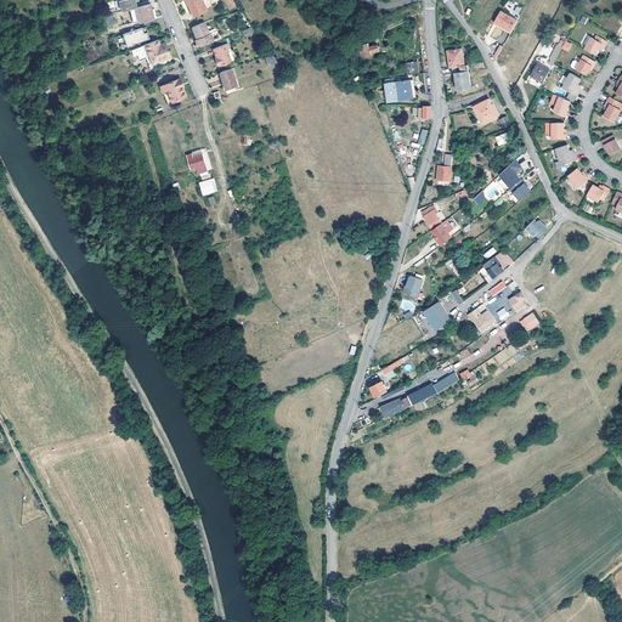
[(119,0),(123,10),(135,7),(137,7),(135,0),(119,0)]
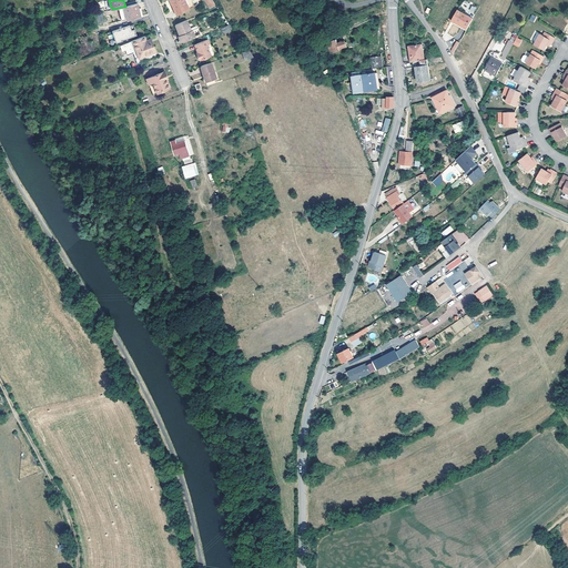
[(184,0),(170,0),(176,13),(189,8),(184,0)]
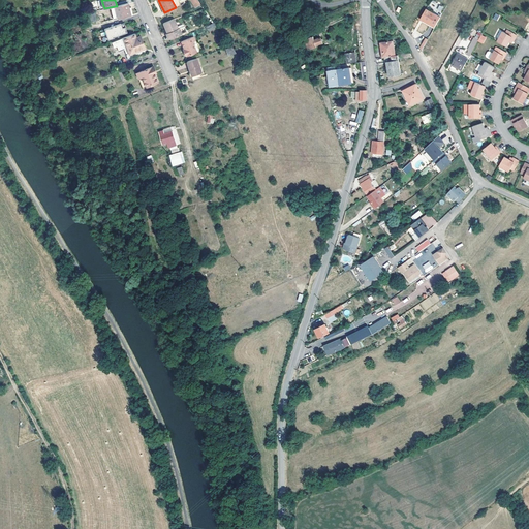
[(117,6),(115,6),(118,19),(131,14),(129,7),(128,3),(117,6)]
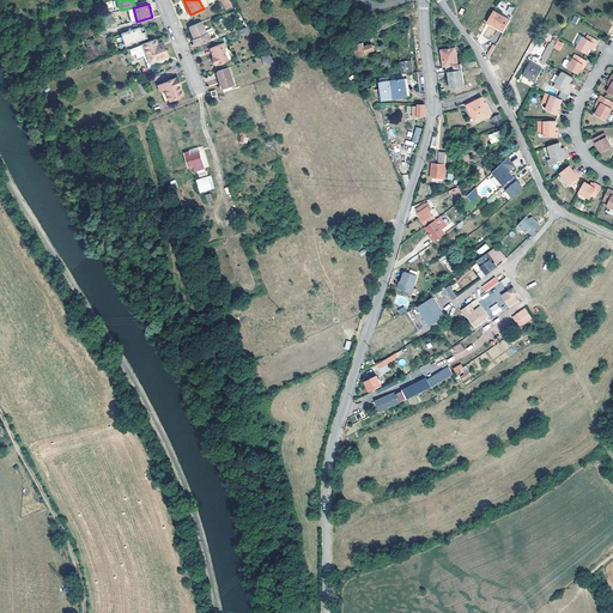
[(503,34),(509,22),(496,14),(490,25),(503,34)]
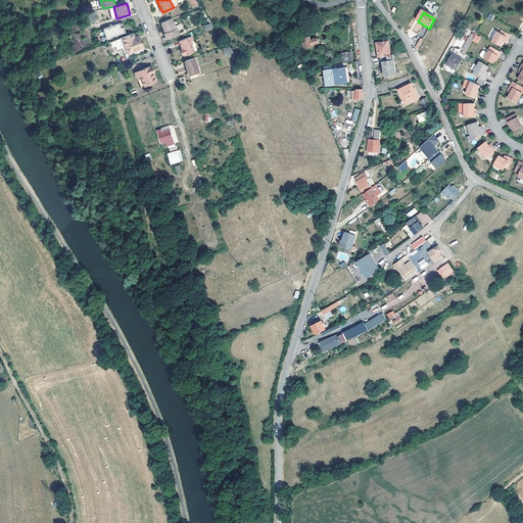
[(165,33),(168,39),(180,35),(178,29),(176,29),(172,18),(165,21),(161,24),(165,33)]
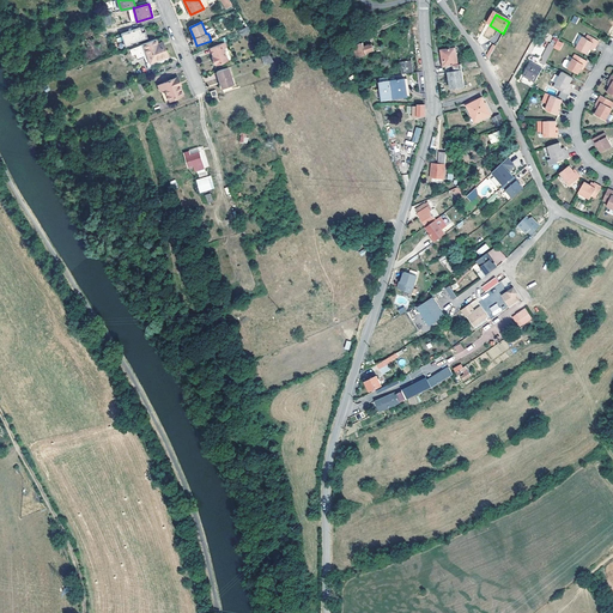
[(144,26),(121,34),(126,46),(133,43),(132,43),(147,37),(144,26)]
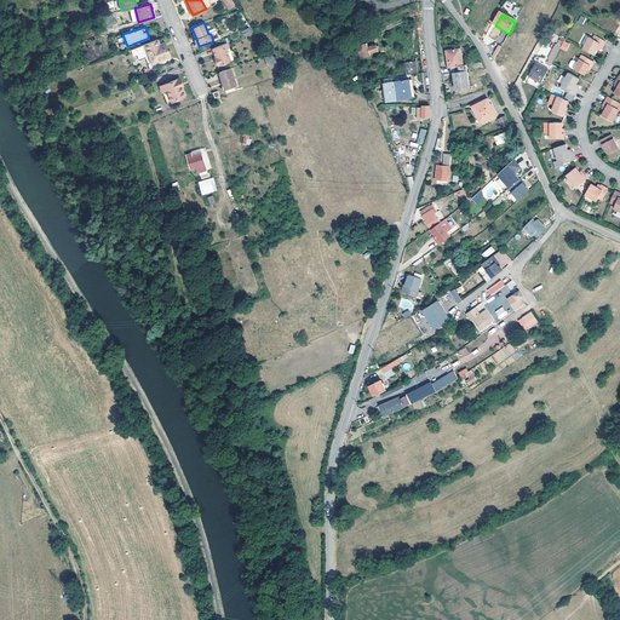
[(606,41),(595,35),(593,39),(590,38),(583,49),(593,55),(597,50),(598,47),(601,49),(602,49),(606,41)]
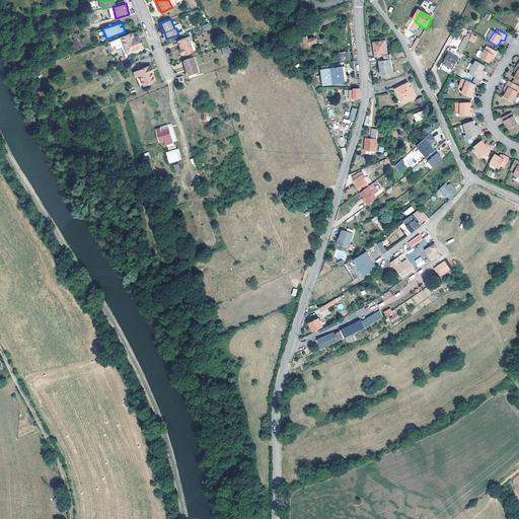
[(132,33),(121,38),(127,54),(142,48),(139,40),(137,41),(135,36),(133,38),(132,33)]
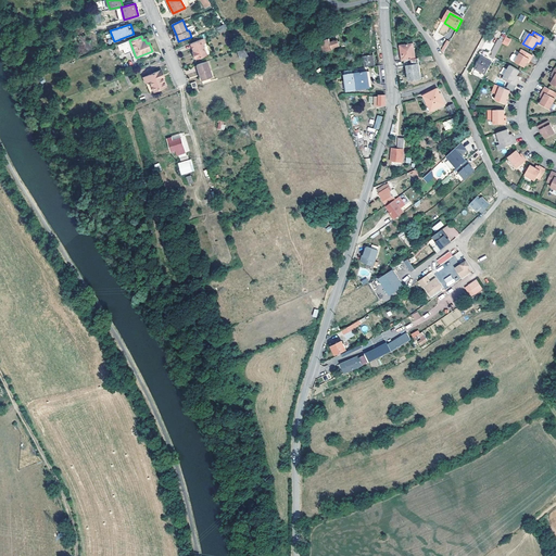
[(204,42),(203,38),(190,43),(197,59),(206,54),(202,43),(204,42)]
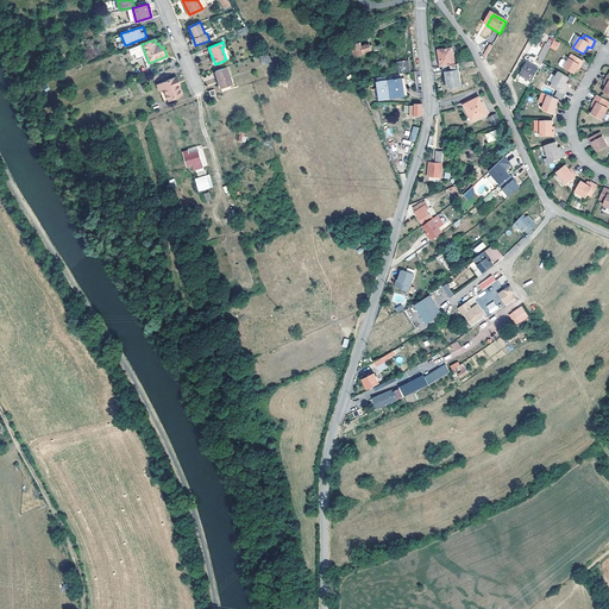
[(360,42),(351,45),(356,58),(365,55),(364,54),(371,50),(369,43),(362,46),(360,42)]
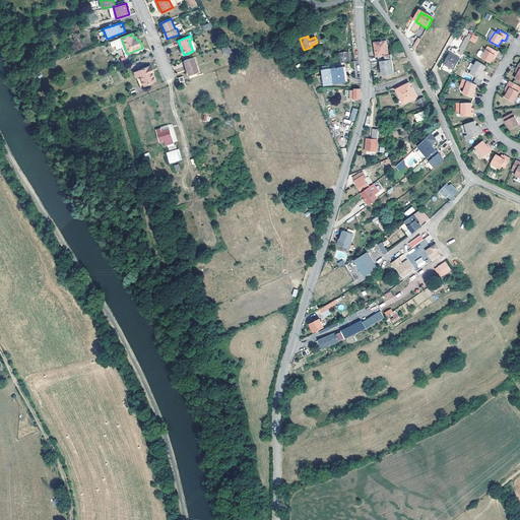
[(127,54),(121,38),(118,39),(126,58),(143,51),(142,48),(127,54)]
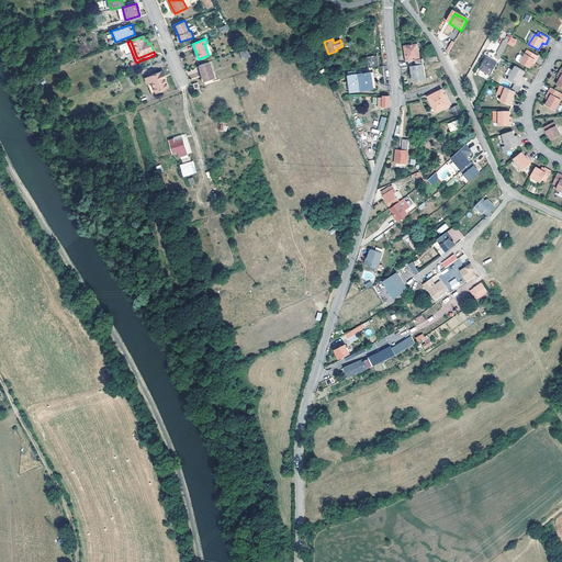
[(448,53),(454,42),(452,41),(446,51),(448,53)]
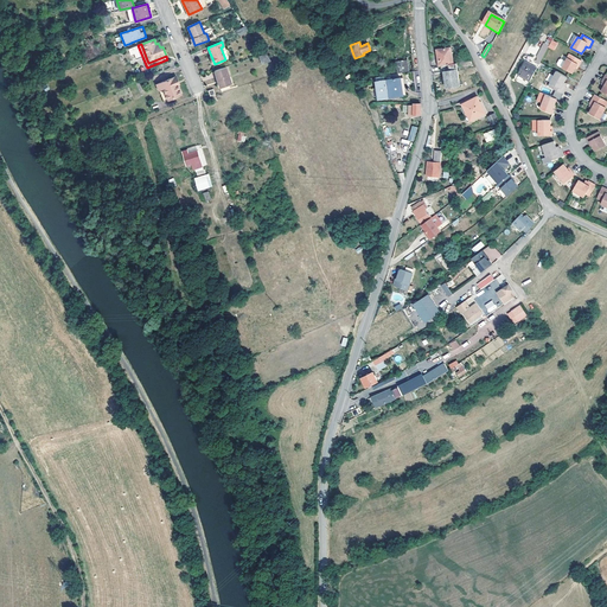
[(438,56),(440,65),(454,63),(452,48),(439,49),(440,55),(438,56)]
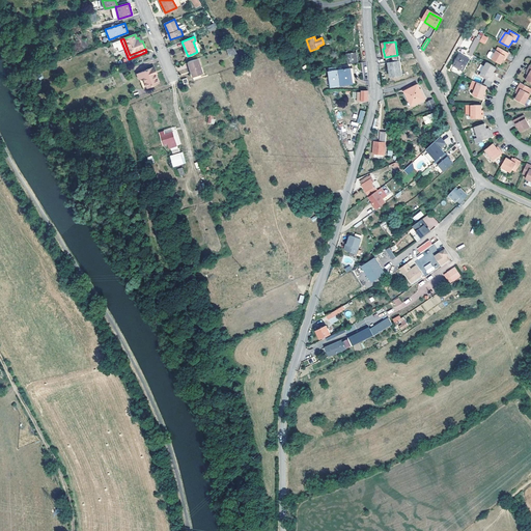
[(231,47),(225,49),(227,56),(235,53),(231,47)]
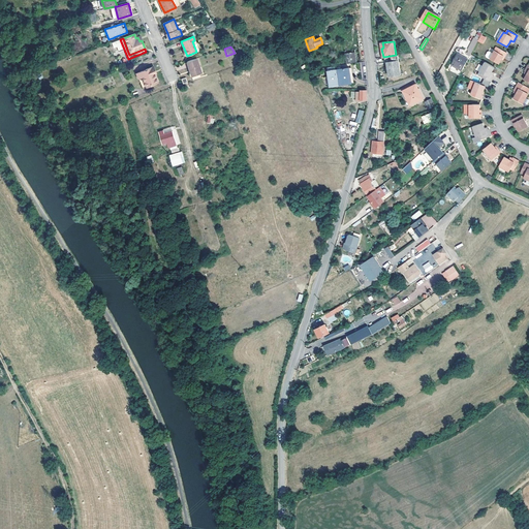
[(505,57),(507,53),(497,48),(493,54),(490,59),(499,64),(502,60),(503,56),(505,57)]
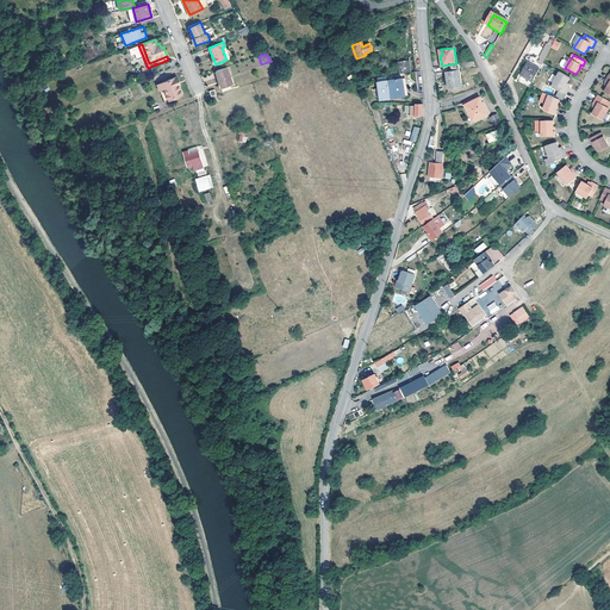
[(410,60),(397,61),(398,74),(411,73),(410,60)]
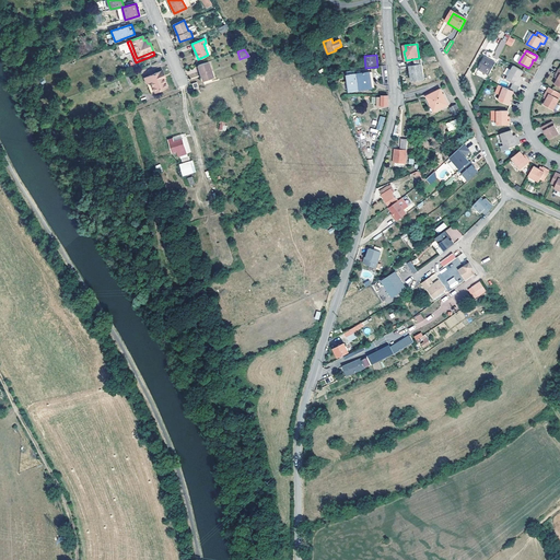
[(489,74),(496,62),(485,57),(478,68),(489,74)]
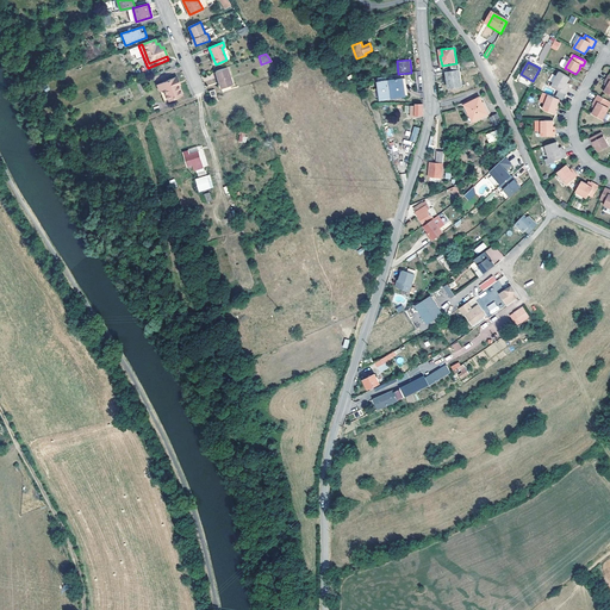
[(462,86),(459,63),(456,63),(442,66),(442,72),(447,72),(449,88),(462,86)]
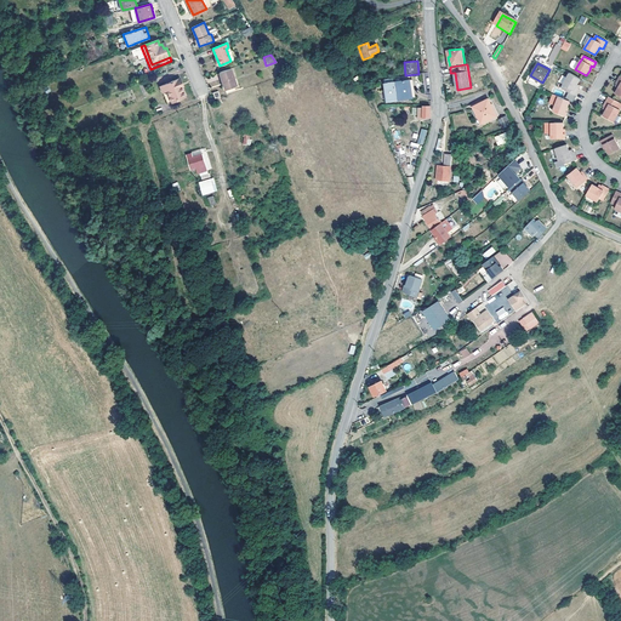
[(238,85),(232,68),(220,72),(226,90),(238,85)]
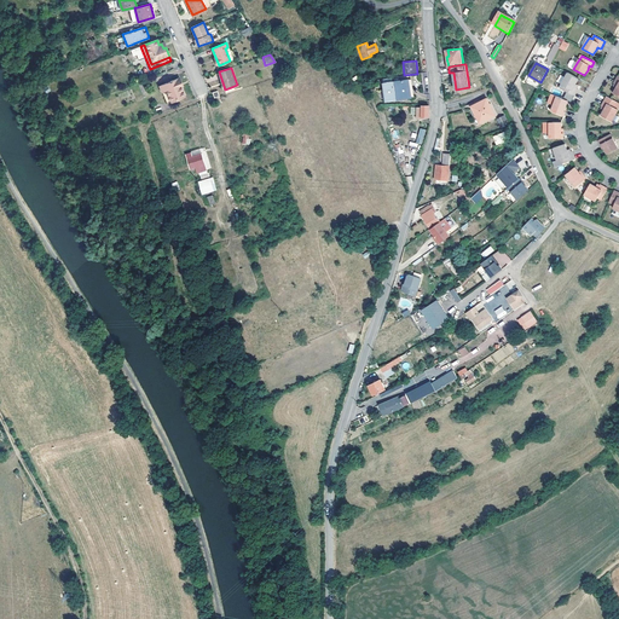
[(579,79),(568,73),(560,88),(574,96),(578,88),(577,88),(574,87),(576,84),(579,79)]
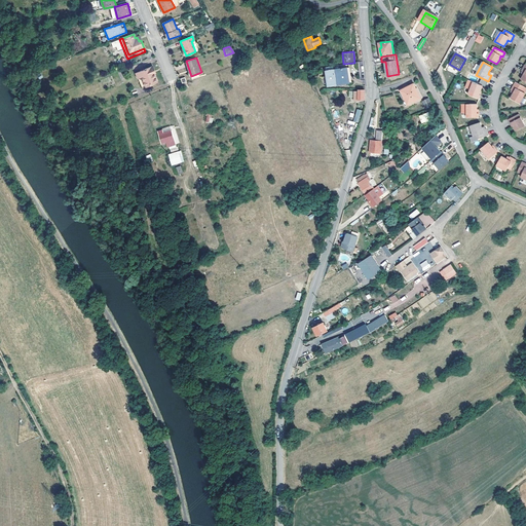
[(136,74),(138,78),(142,76),(146,86),(157,81),(154,73),(151,67),(136,74)]
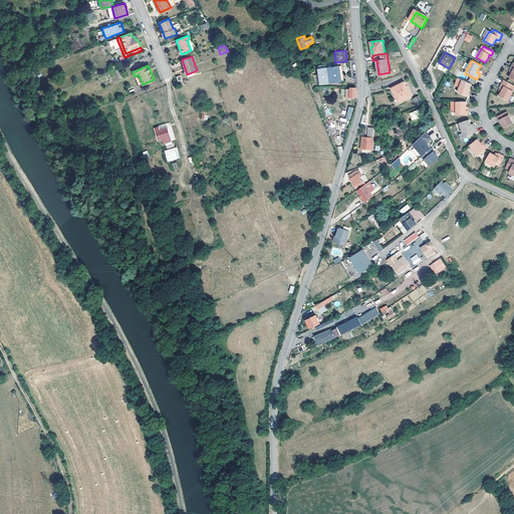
[(328,80),(339,79),(337,66),(318,68),(321,84),(329,83),(328,80)]
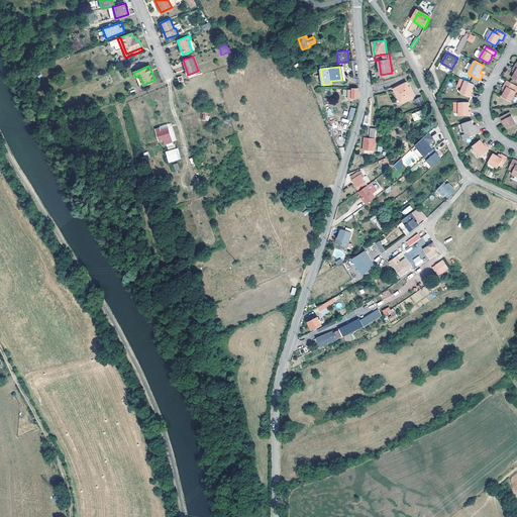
[(139,75),(135,77),(139,87),(143,85),(139,75)]
